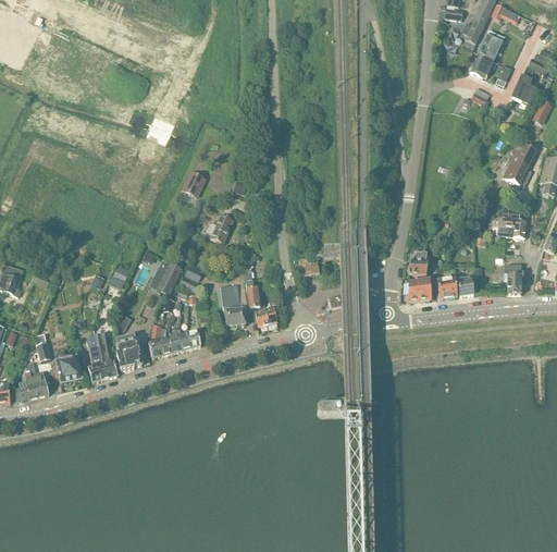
[(483,0),(479,10),(489,14),(496,0),(483,0)]
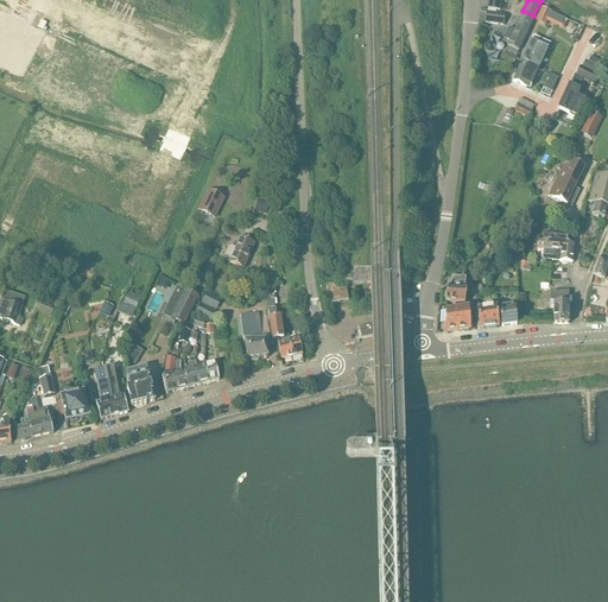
[(505,10),(487,6),(486,17),(502,20),(505,10)]
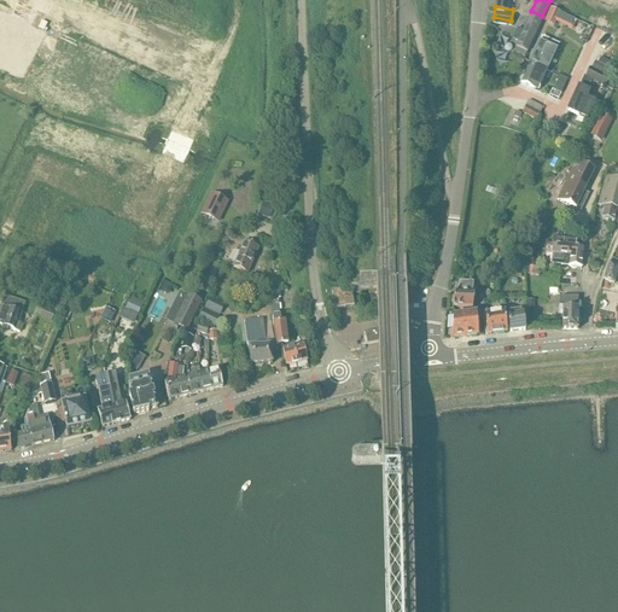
[(542,16),(531,11),(523,25),(518,23),(513,34),(519,36),(514,46),(524,51),(542,16)]
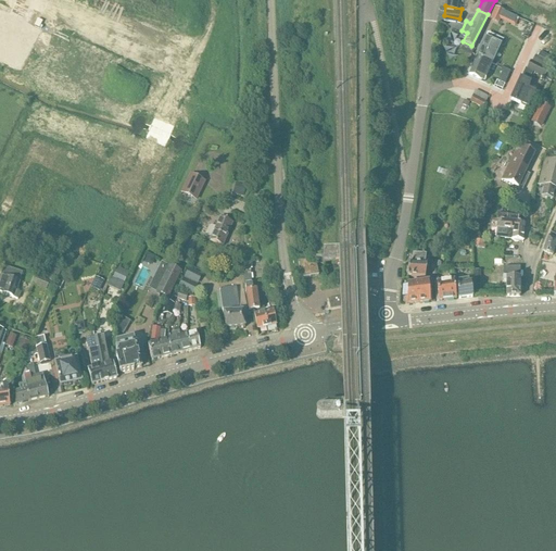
[(485,34),(478,51),(492,58),(501,40),(503,35),(488,28),(485,34)]
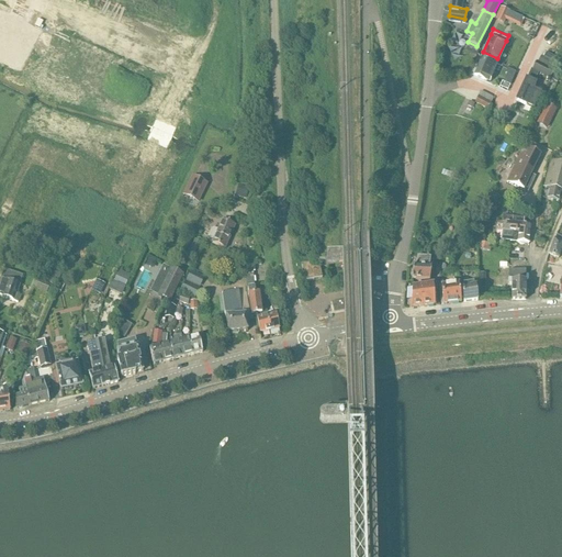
[(483,52),(474,70),(490,77),(497,58),(483,52)]
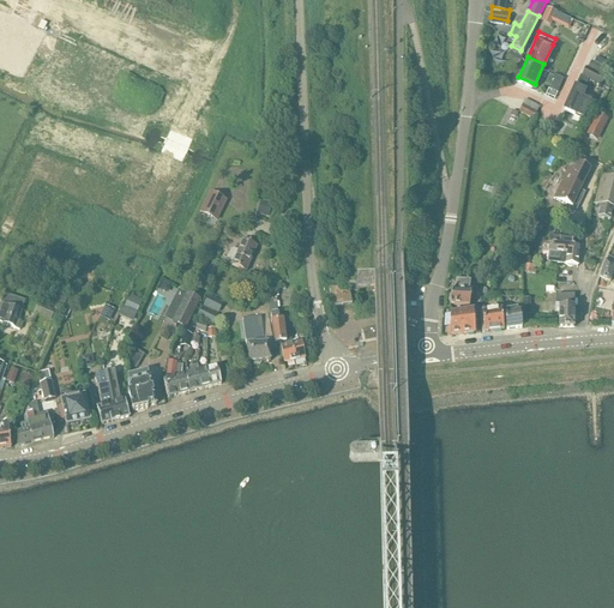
[(606,72),(587,62),(582,71),(601,80),(606,72)]
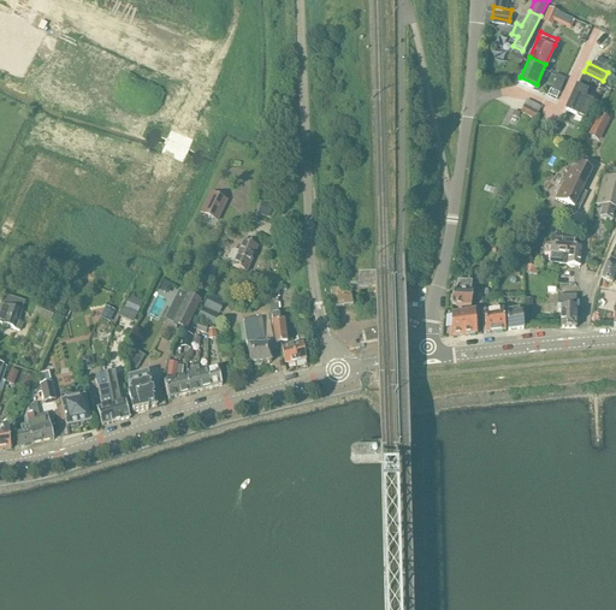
[(587,87),(576,82),(566,105),(585,114),(592,99),(584,95),(587,87)]
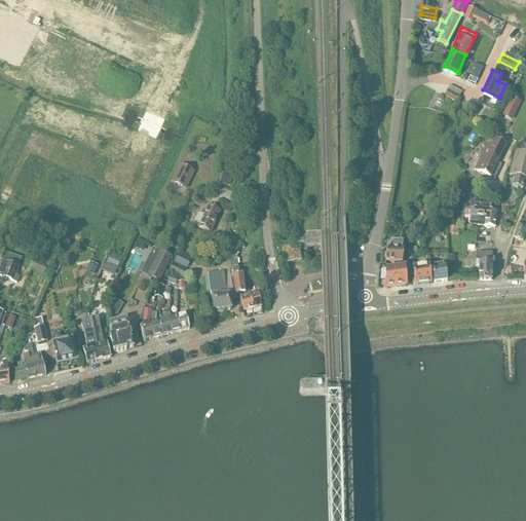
[(461,87),(450,81),(444,91),(456,98),(461,87)]
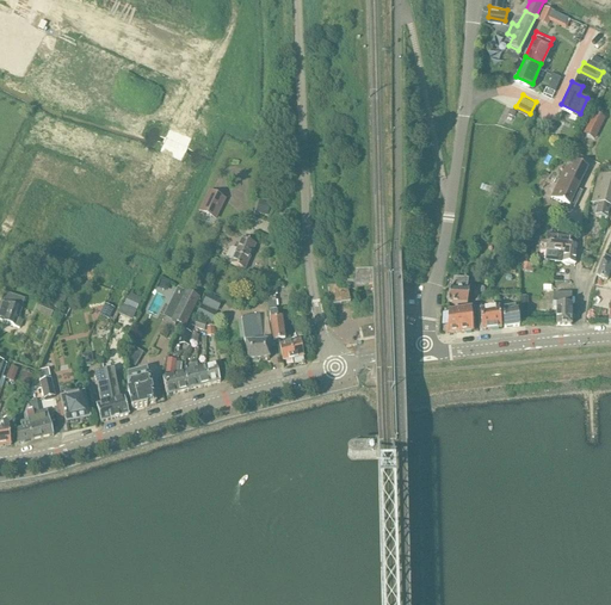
[(594,109),(584,129),(596,135),(605,115),(594,109)]
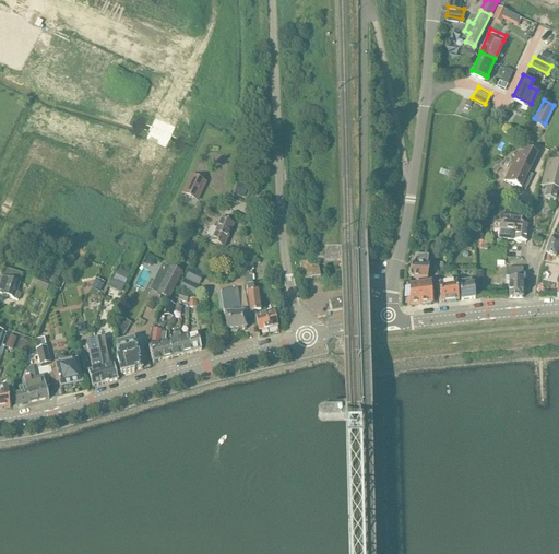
[(537,149),(521,141),(504,176),(521,184),(525,186),(531,175),(530,174),(532,169),(528,168),(537,149)]
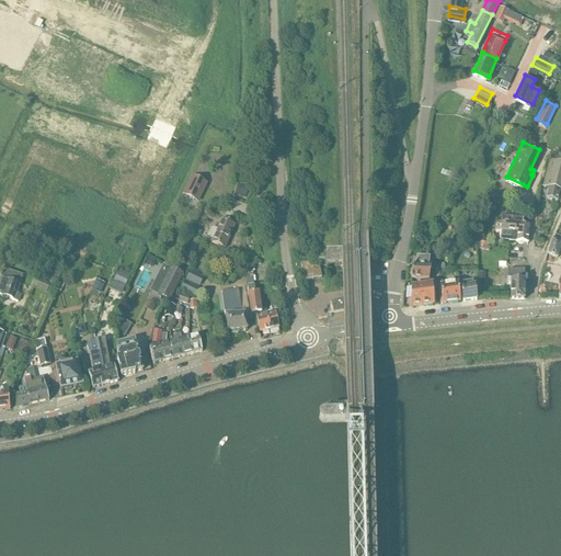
[(560,159),(549,156),(542,182),(549,183),(547,193),(558,196),(560,186),(560,185),(560,159)]
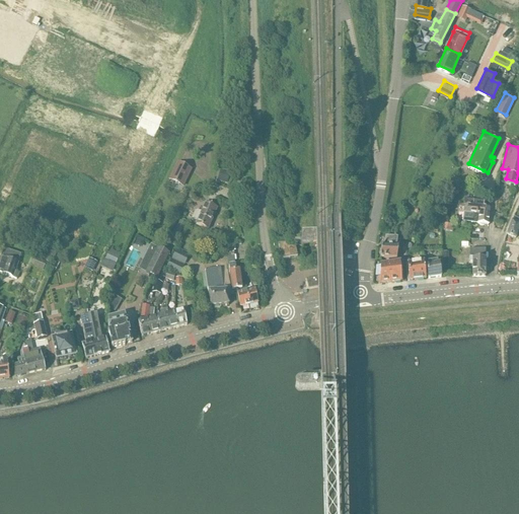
[(183,182),(192,165),(177,158),(168,175),(183,182)]
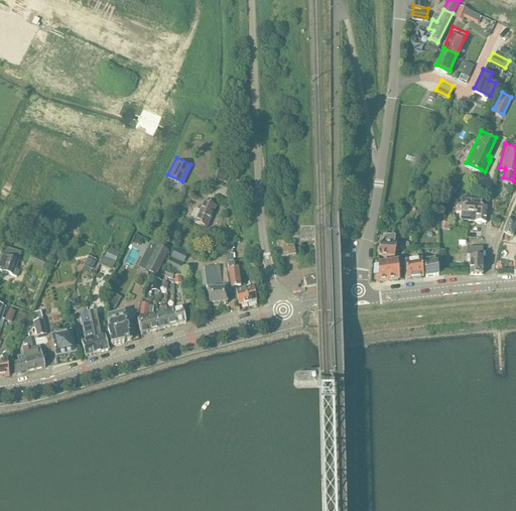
[(463,194),(460,216),(476,218),(477,218),(477,219),(479,220),(481,220),(485,220),(485,219),(486,219),(487,203),(481,202),(482,196),(463,194)]
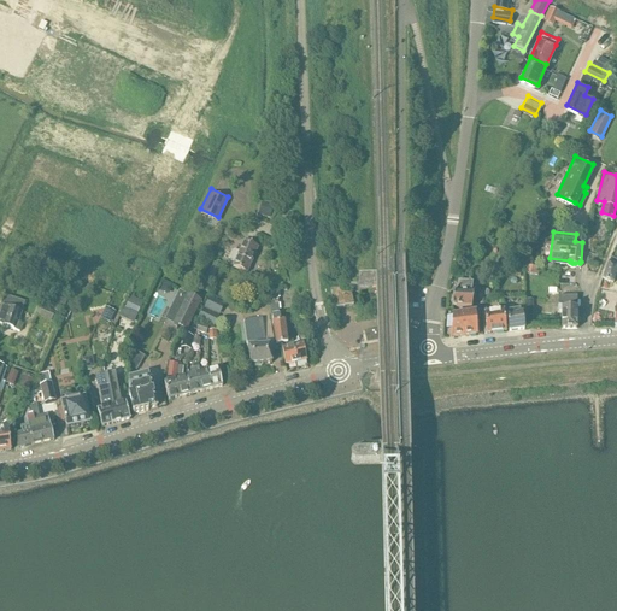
[(258,242),(242,235),(239,246),(234,244),(233,245),(228,256),(229,258),(234,259),(233,260),(247,268),(258,242)]
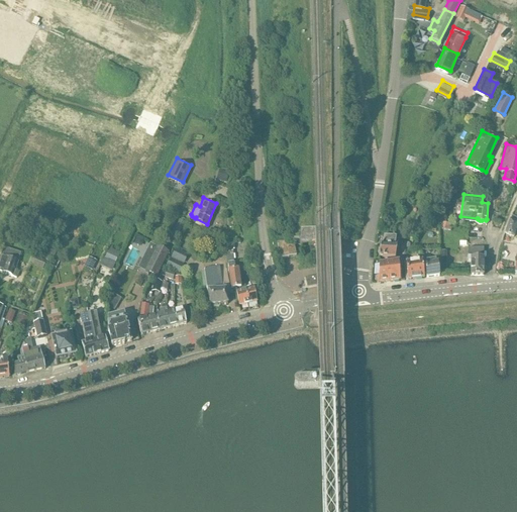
[(516,224),(516,214),(512,212),(508,221),(505,229),(514,232),(516,224)]
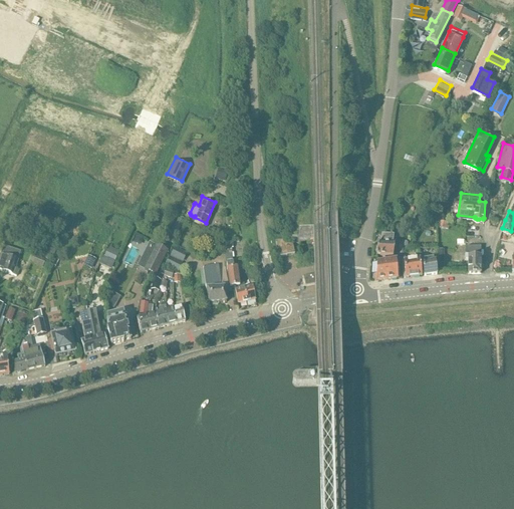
[(210,223),(208,229),(218,233),(220,227),(210,223)]
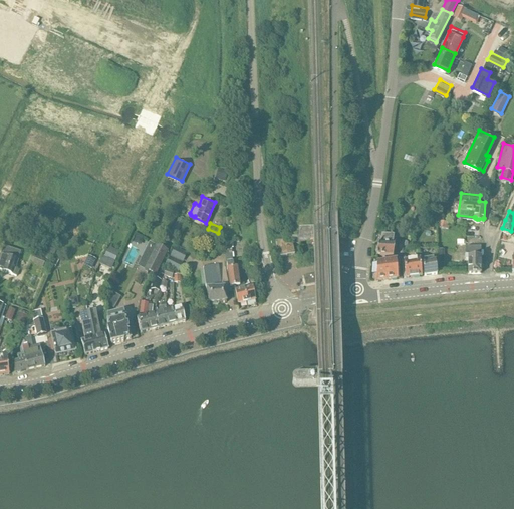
[(394,232),(381,231),(380,239),(378,238),(376,250),(393,252),(395,241),(393,240),(394,232)]
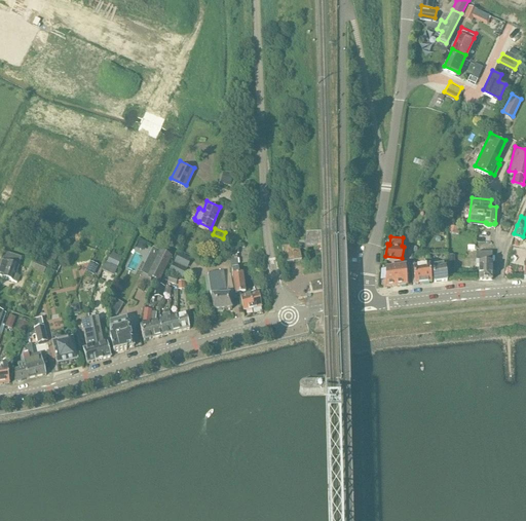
[(302,256),(299,239),(283,244),(286,259),(302,256)]
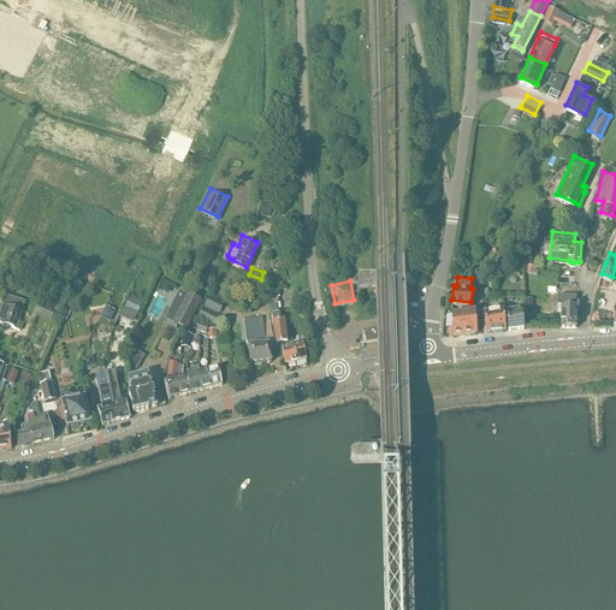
[(416,280),(414,280),(414,282),(403,282),(403,280),(398,280),(398,283),(397,283),(397,290),(402,290),(402,297),(416,297),(416,282),(416,280)]
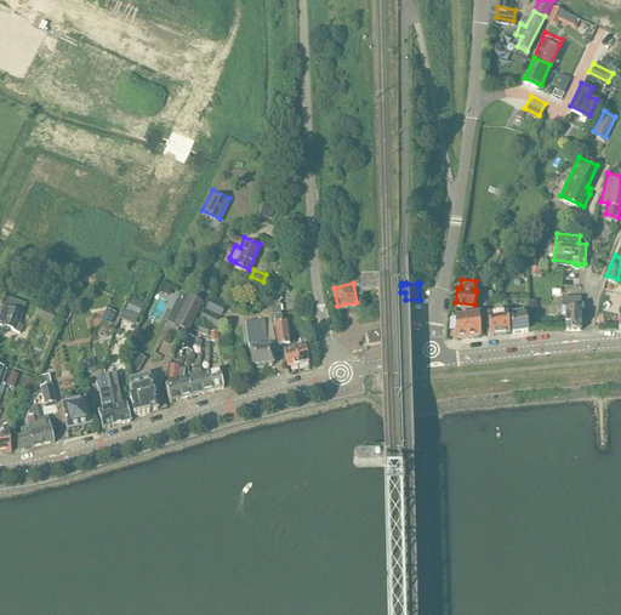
[(203,299),(191,292),(176,322),(189,328),(203,299)]
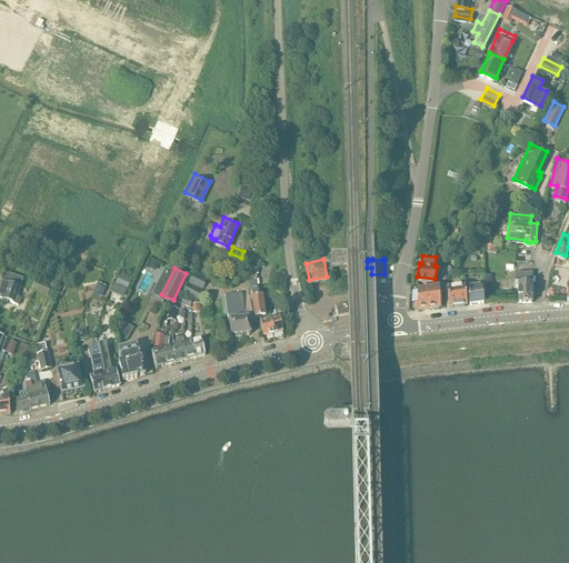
[(532,268),(515,268),(515,283),(518,283),(518,298),(532,298),(532,268)]
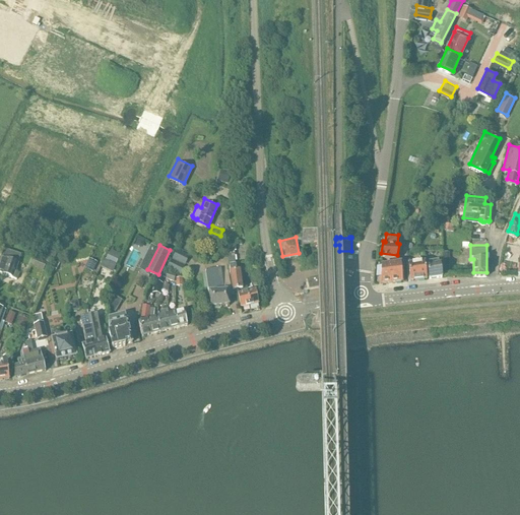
[(18,258),(0,252),(0,253),(0,269),(12,274),(15,268),(18,258)]
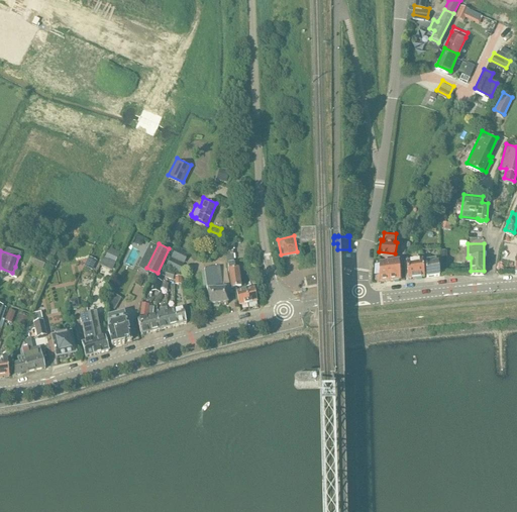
[(171,253),(166,263),(180,270),(184,261),(171,253)]
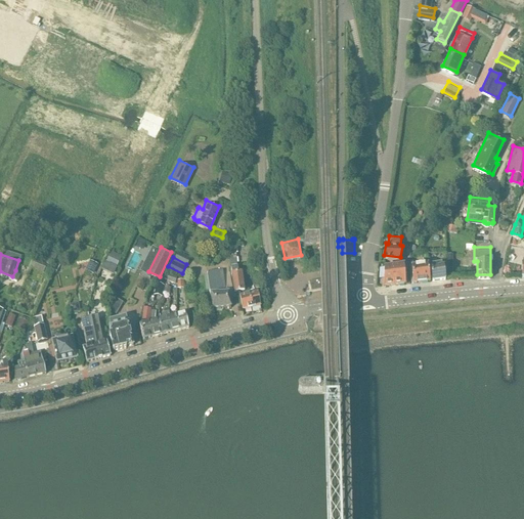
[(442,263),(442,259),(432,261),(432,264),(431,265),(433,277),(445,275),(443,263),(442,263)]
